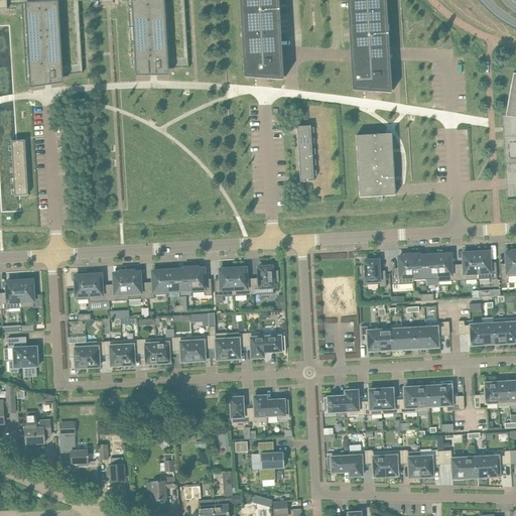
[(0,0),(0,8),(6,9),(7,9),(7,5),(21,4),(22,13),(25,13),(25,18),(22,18),(23,34),(26,33),(26,38),(23,38),(25,58),(28,58),(28,63),(25,63),(26,81),(30,81),(30,88),(63,84),(62,76),(83,73),(82,60),(82,58),(82,56),(81,53),(78,0),(87,0),(102,0),(102,4),(103,3),(112,2),(112,3),(113,3),(113,0),(127,0),(128,7),(131,7),(131,12),(128,12),(129,27),(132,27),(132,32),(129,32),(131,52),(134,52),(134,57),(131,57),(131,68),(135,68),(136,76),(169,76),(169,68),(188,68),(187,55),(187,53),(186,45),(186,42),(183,0),(0,0)]
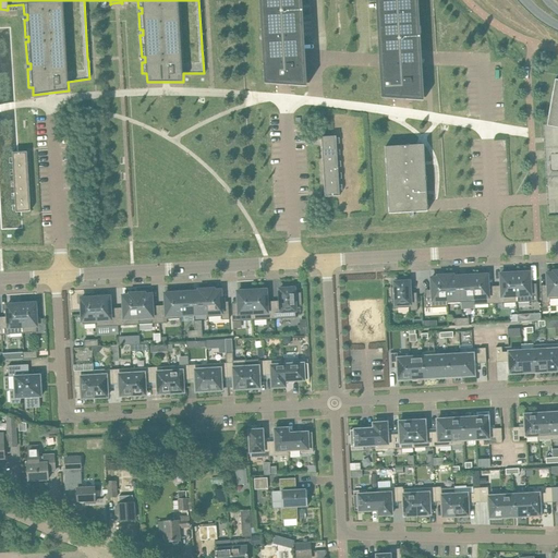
[(299,0),(262,0),(267,74),(304,75),(299,0)]
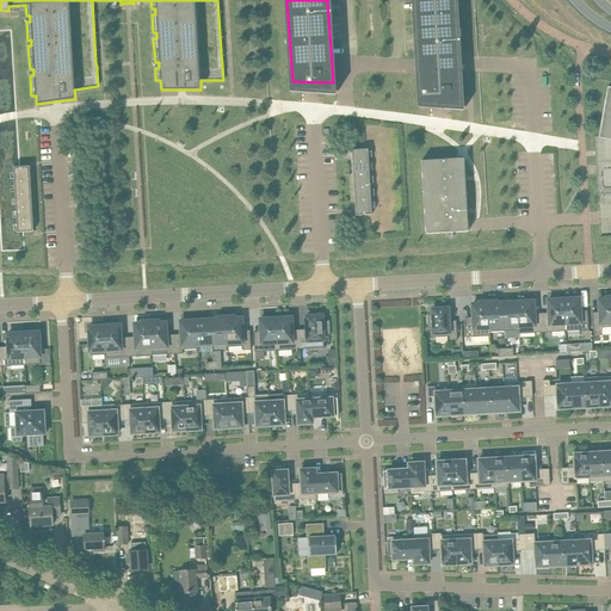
[(454,0),(414,0),(420,99),(461,102),(454,0)]
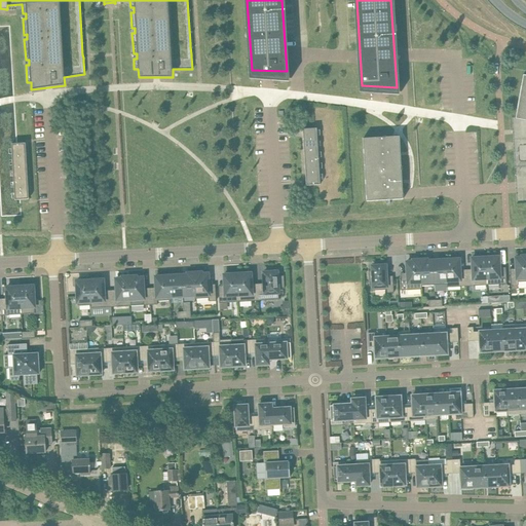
[(525,75),(523,75),(515,119),(525,120),(525,75)]
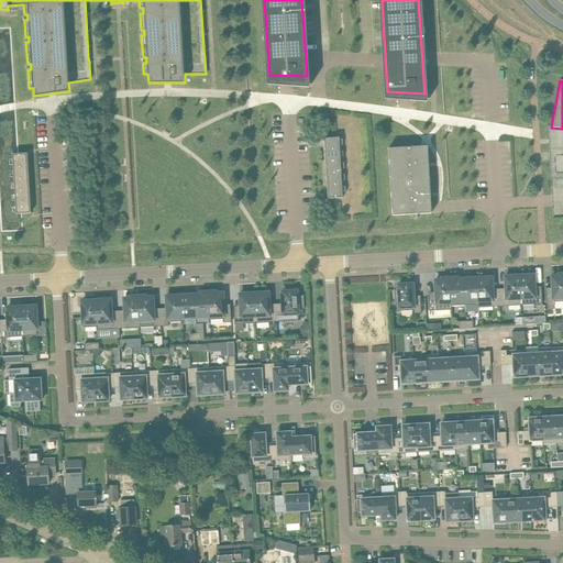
[(324,150),(340,150),(339,138),(324,138),(324,150)]
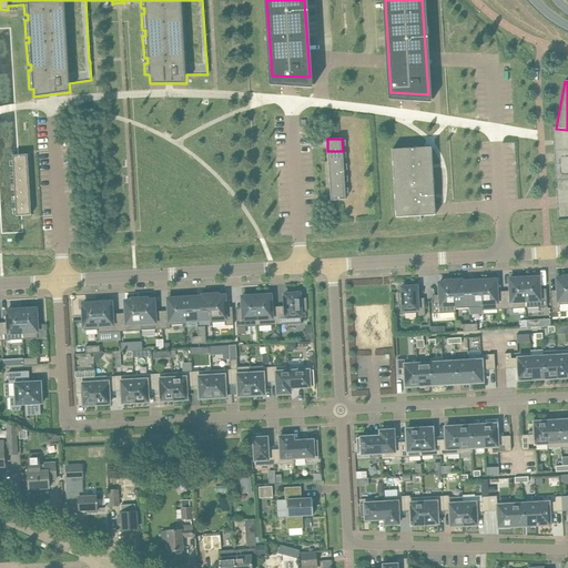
[(392,150),(396,217),(435,215),(432,153),(430,148),(425,148),(392,150)]
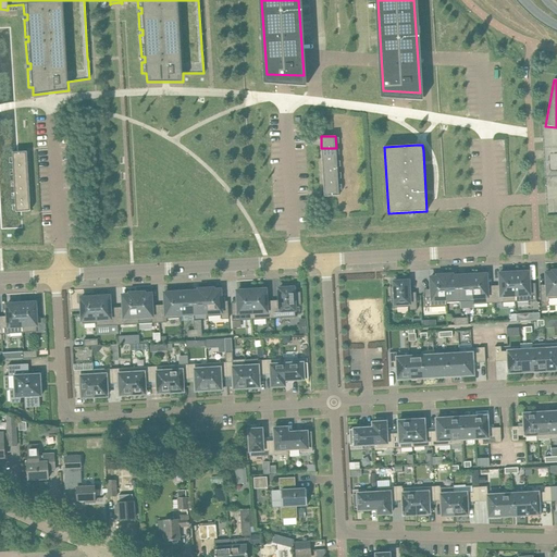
[(322,160),(336,160),(336,148),(321,148),(322,160)]
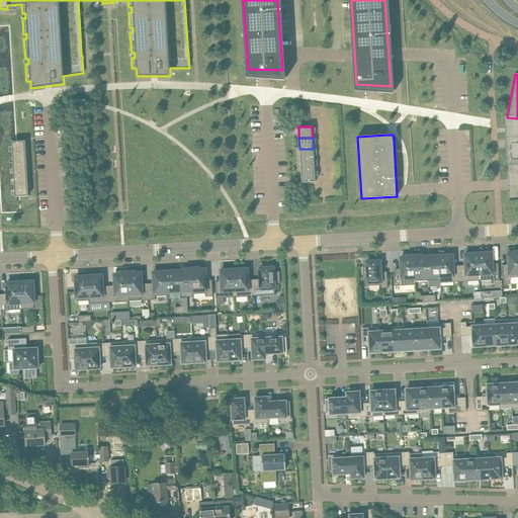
[(12,153),(25,152),(24,141),(11,142),(12,153)]
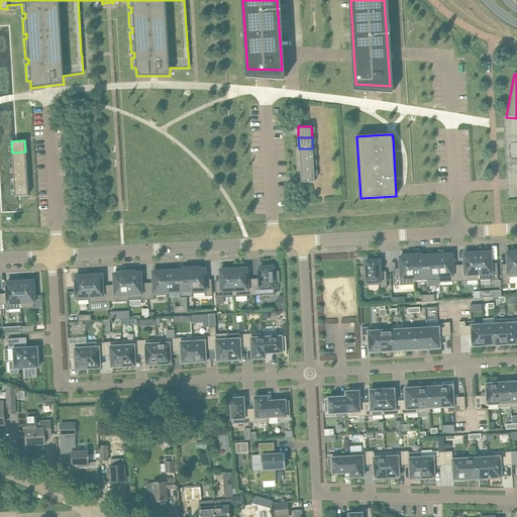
[(300,160),(313,160),(312,148),(299,148),(300,160)]
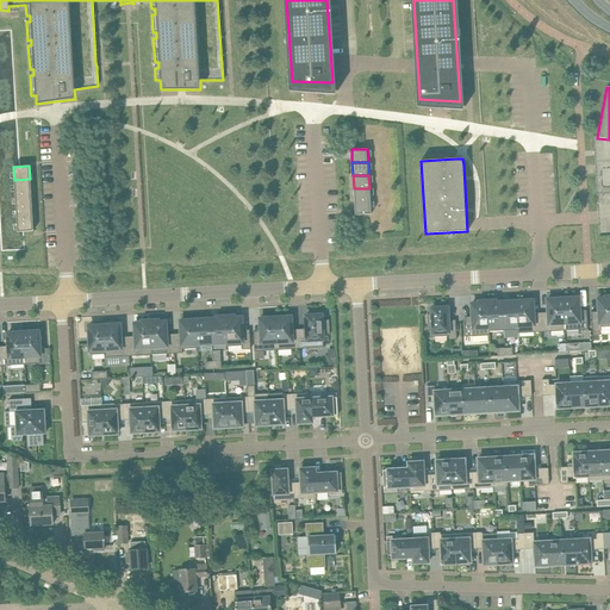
[(30,179),(14,180),(14,193),(31,192),(30,179)]
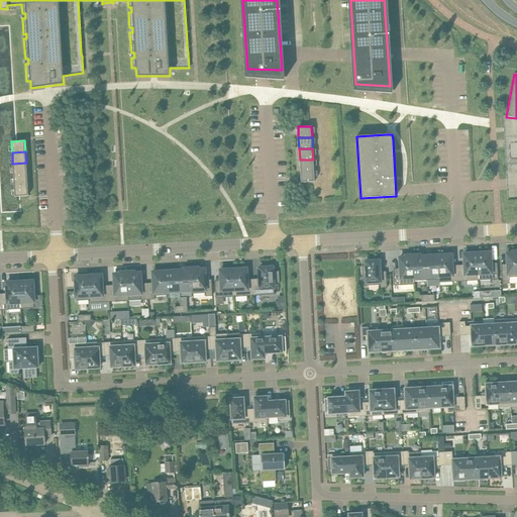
[(300,171),(314,170),(313,160),(300,160),(300,171)]
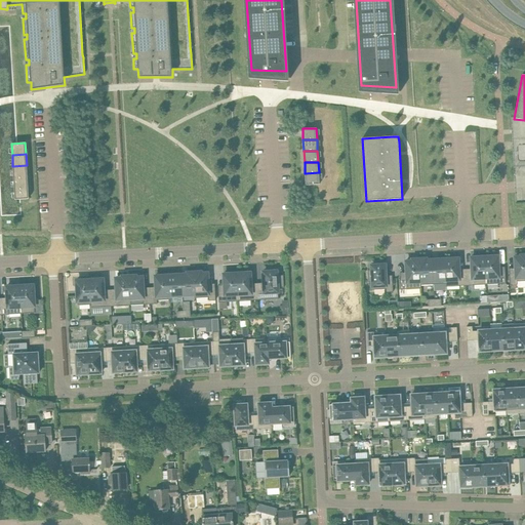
[(27,165),(12,166),(13,177),(27,176),(27,165)]
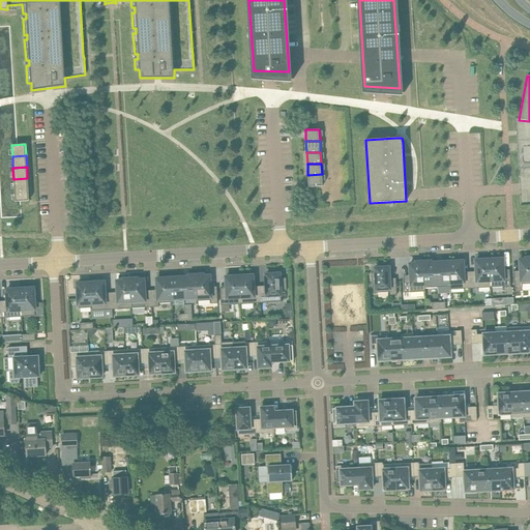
[(322,174),(307,175),(308,186),(322,185),(322,174)]
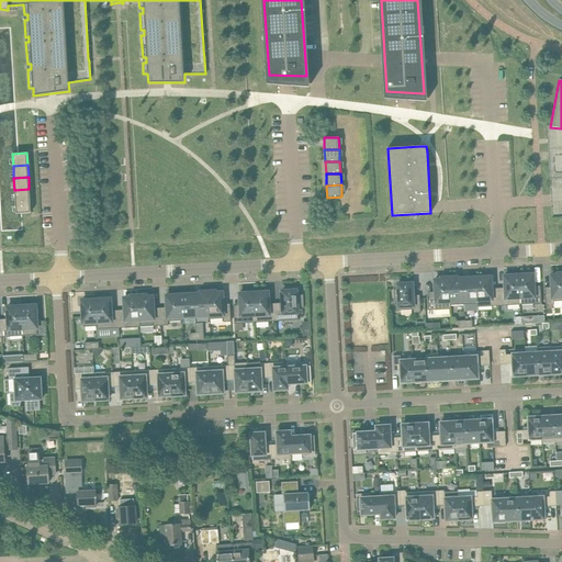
[(15,202),(30,201),(29,189),(14,190),(15,202)]
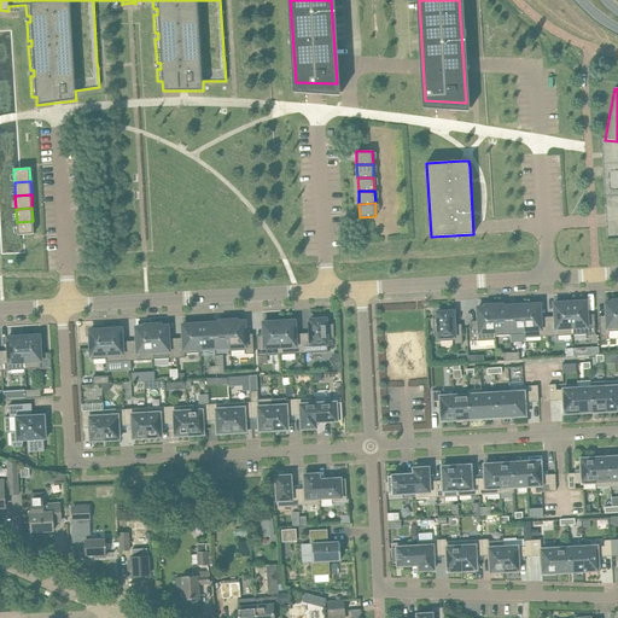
[(33,221),(17,222),(17,235),(34,234),(33,221)]
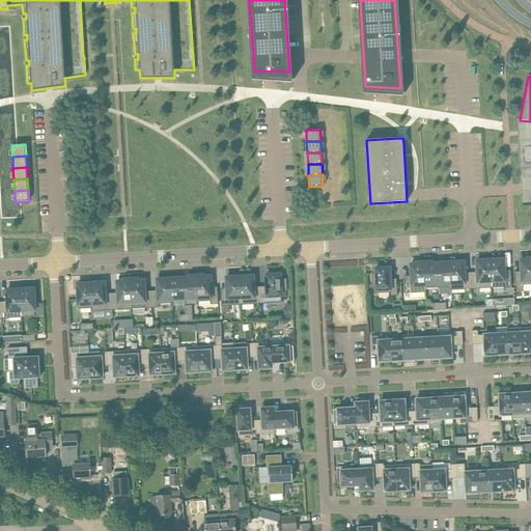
[(491,258),(490,258),(492,288),(511,286),(510,270),(504,271),(503,257),(497,258),(495,258),(491,258)]
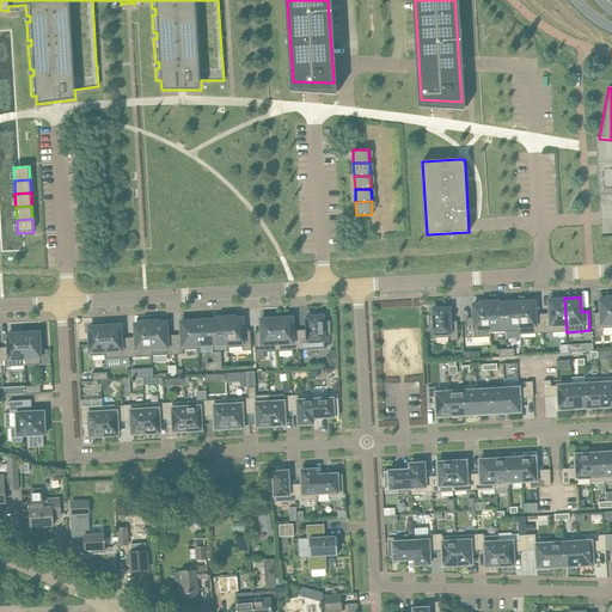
[(611,326),(611,297),(609,297),(607,297),(600,298),(601,312),(593,313),(595,332),(603,331),(603,328),(611,326)]
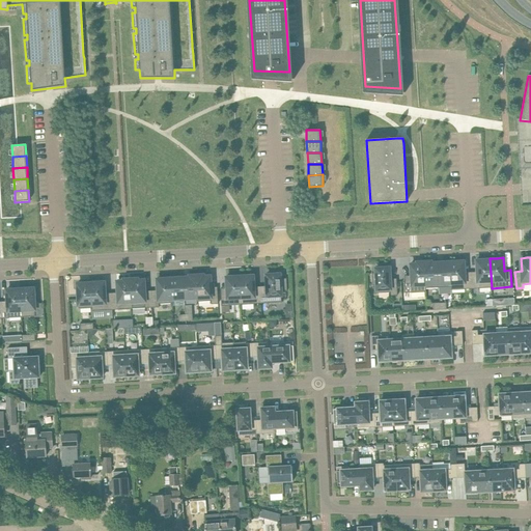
[(477,272),(471,273),(471,289),(492,288),(490,258),(488,258),(484,258),(482,258),(482,259),(476,259),(477,272)]
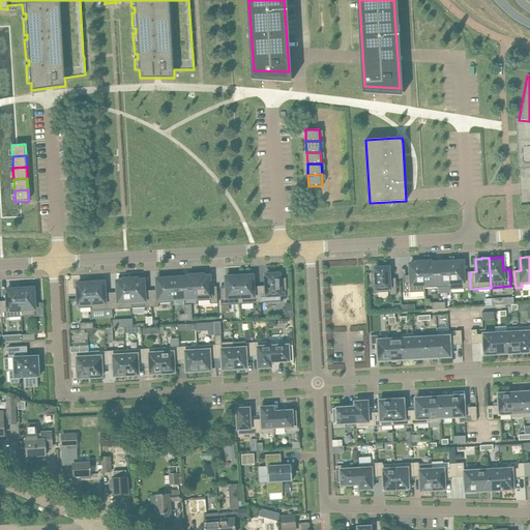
[(437,262),(436,262),(437,287),(450,287),(449,260),(448,260),(443,261),(442,261),(442,262),(437,263),(437,262)]
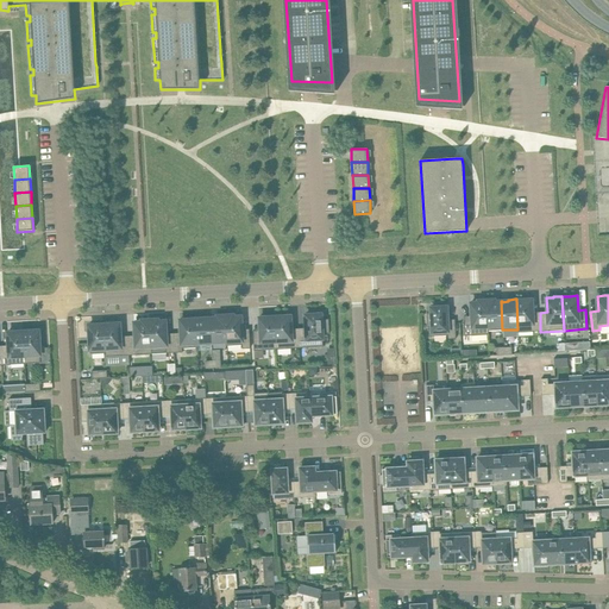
[(516,299),(518,330),(518,333),(540,332),(540,313),(532,313),(532,299),(523,299),(522,299),(516,299)]
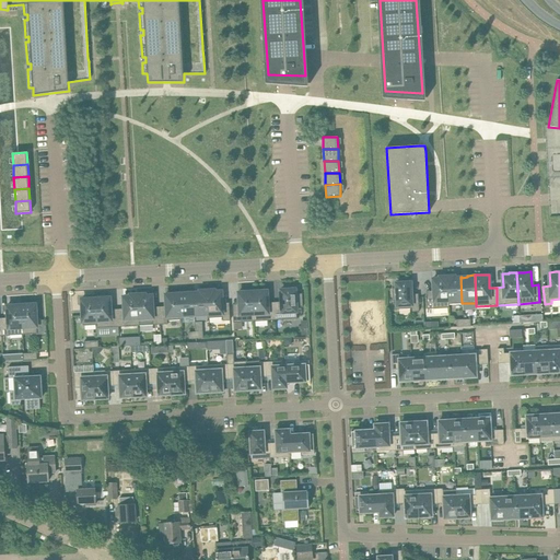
[(462,303),(461,277),(459,278),(454,278),(454,276),(453,276),(453,277),(447,277),(446,277),(448,304),(462,303)]
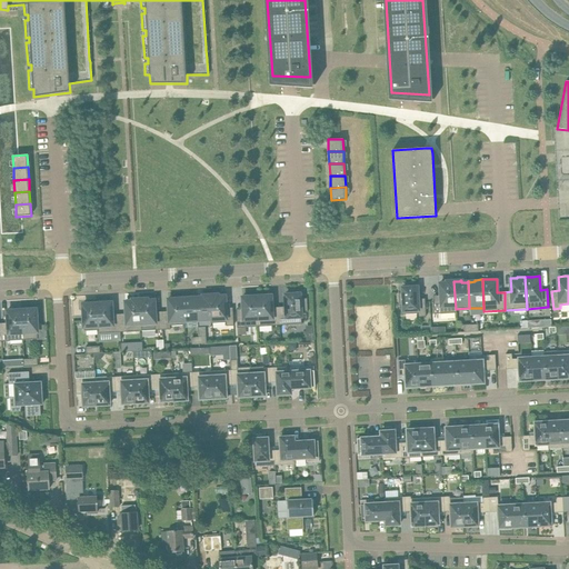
[(456,309),(453,281),(448,281),(447,281),(439,282),(440,296),(433,296),(435,313),(456,312),(456,309)]
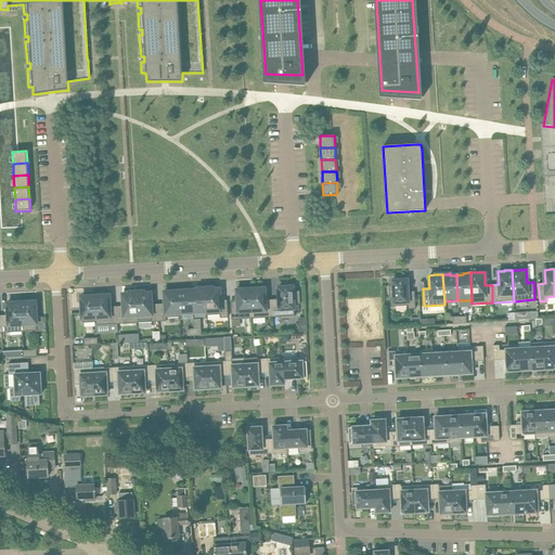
[(407,280),(392,281),(392,285),(388,286),(389,299),(394,298),(394,307),(408,306),(408,309),(415,309),(414,292),(408,292),(407,280)]
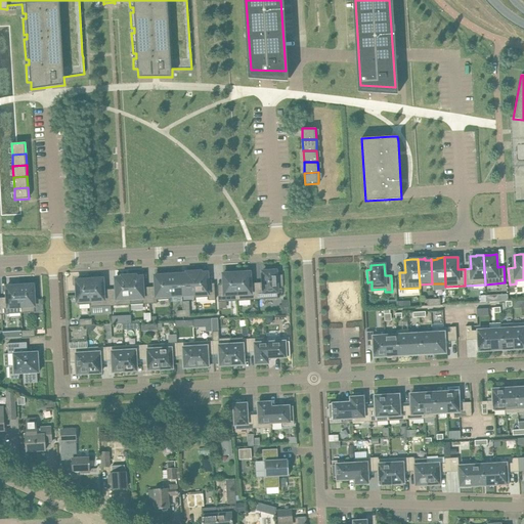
[(263,282),(257,282),(258,300),(277,298),(277,288),(284,287),(282,274),(276,275),(276,269),(262,269),(263,282)]
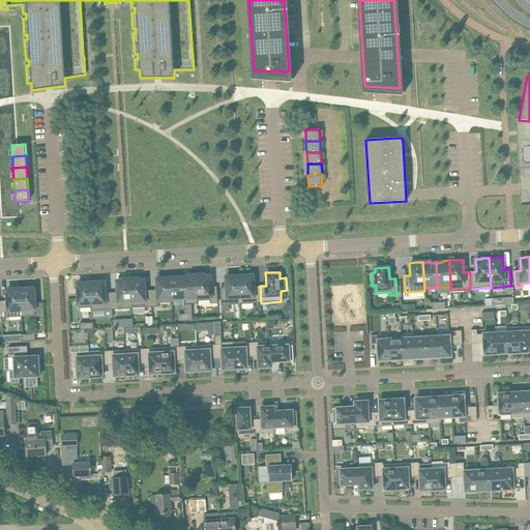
[(239,274),(240,304),(261,303),(260,286),(254,287),(253,273),(246,274),(244,274),(239,274)]
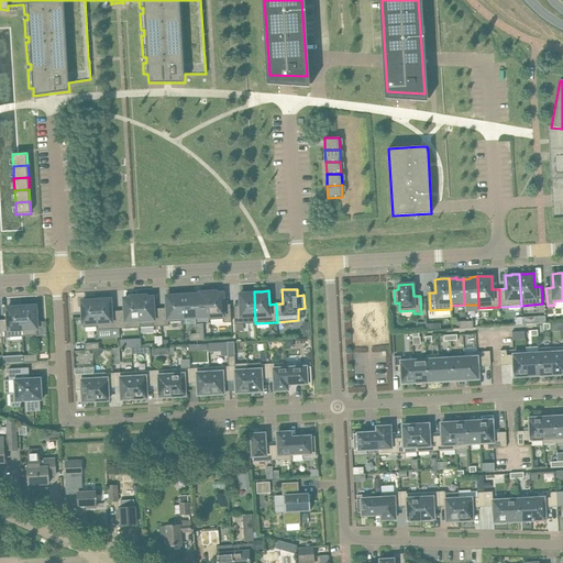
[(196,295),(195,295),(196,317),(209,317),(210,317),(208,291),(208,293),(202,293),(200,293),(201,295),(196,295)]
